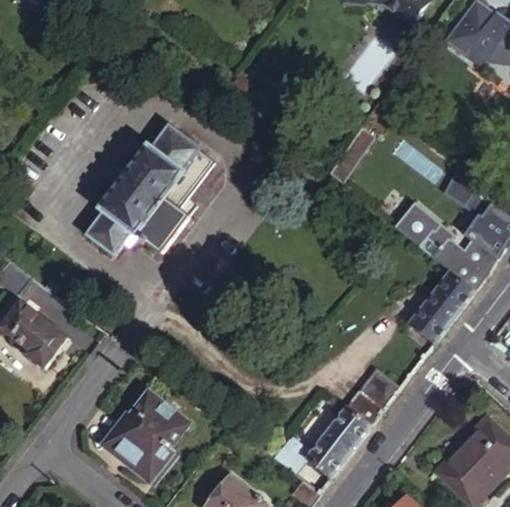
[(364,0),(387,0),(415,19),(430,0),(364,0)]
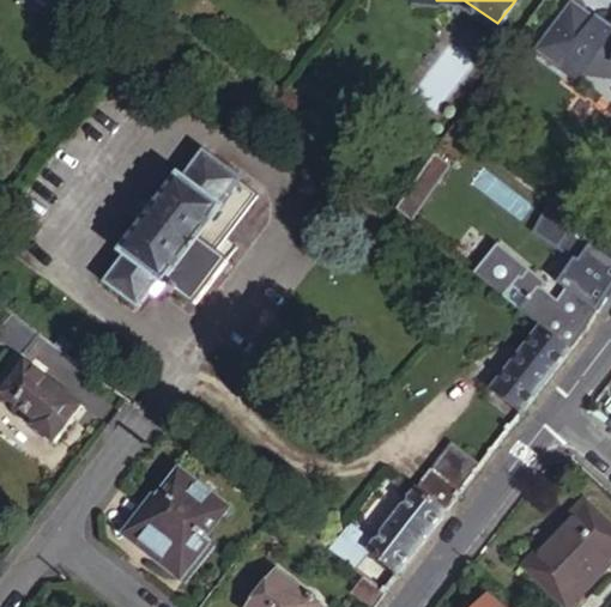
[(610,16),(608,13),(594,4),(590,10),(576,0),(569,0),(539,40),(580,70),(584,62),(593,68),(610,43),(610,16)]
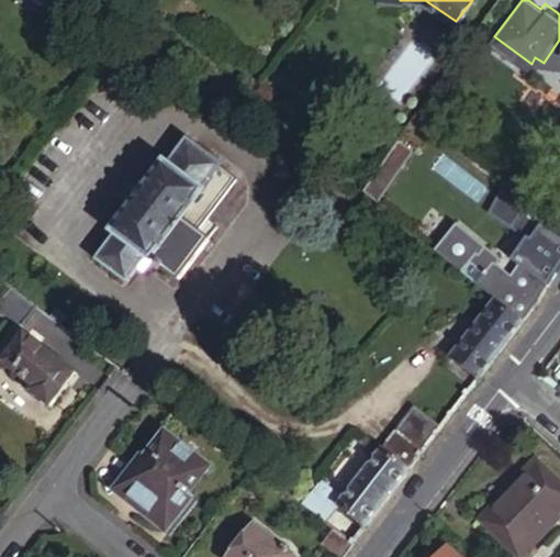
[(559,40),(544,63),(557,73),(559,68),(559,40)]
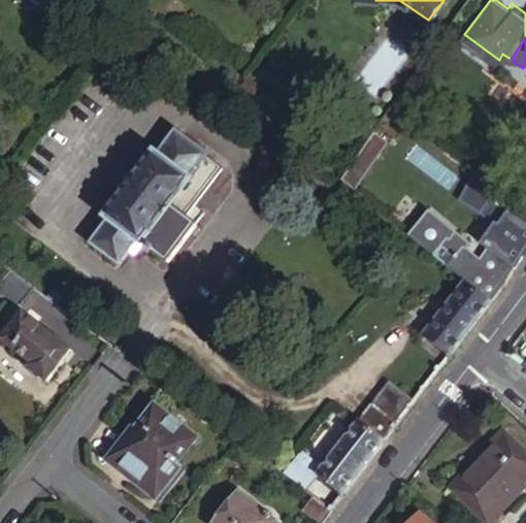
[(206,151),(175,128),(155,154),(152,152),(106,213),(108,216),(90,240),(119,262),(137,237),(165,259),(195,220),(187,213),(222,166),(205,154),(206,151)]
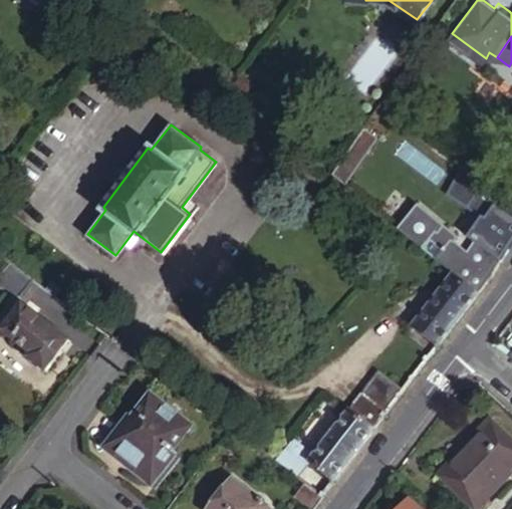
[(418,204),(409,214),(461,256),(486,277),(499,258),(478,242),(471,250),(453,235),(455,233),(418,204)]
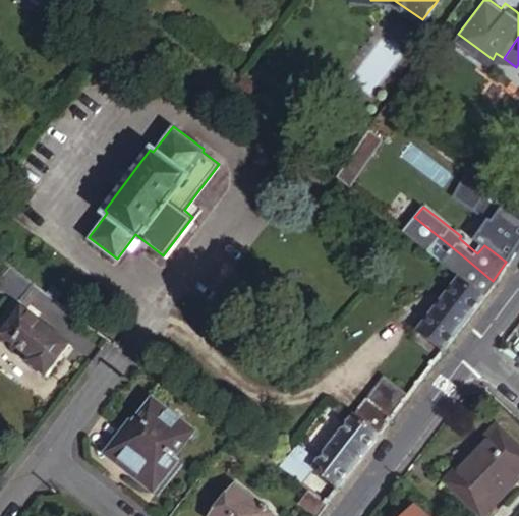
[(467,260),(414,217),(405,230),(446,264),(458,273),(467,260)]
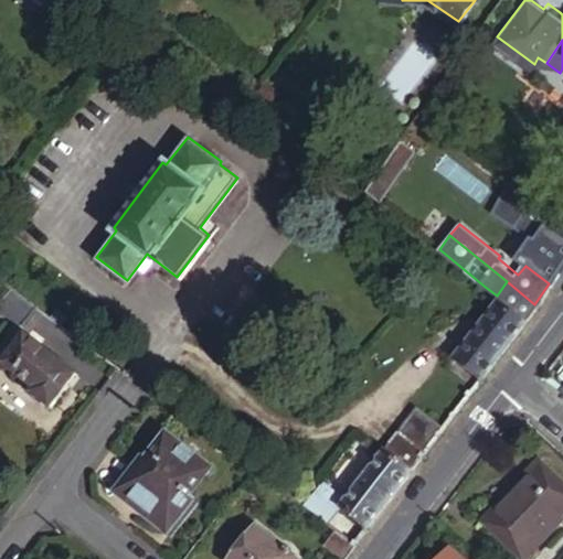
[(520,251),(543,275),(559,259),(535,236),(520,251)]
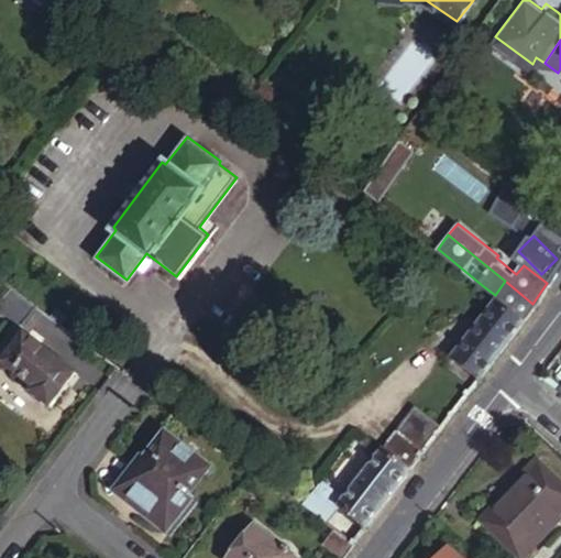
[(450,354),(477,374),(532,304),(505,281),(495,295),(450,354)]
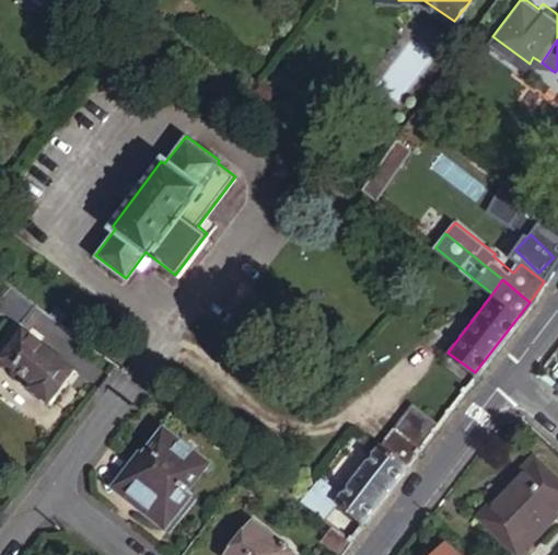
[(14,288),(2,308),(22,320),(35,300),(14,288)]
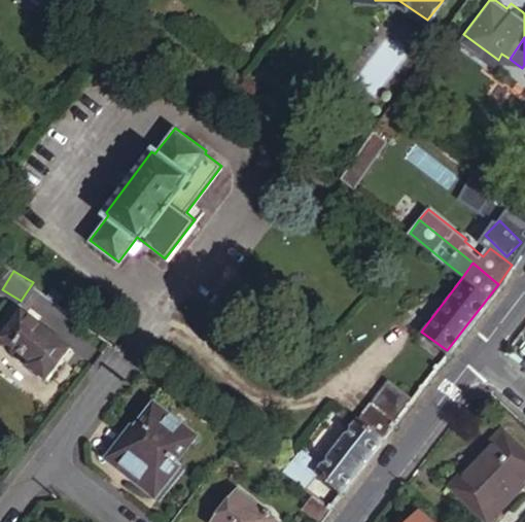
[(63,342),(18,307),(0,328),(0,340),(23,357),(20,361),(38,375),(63,342)]
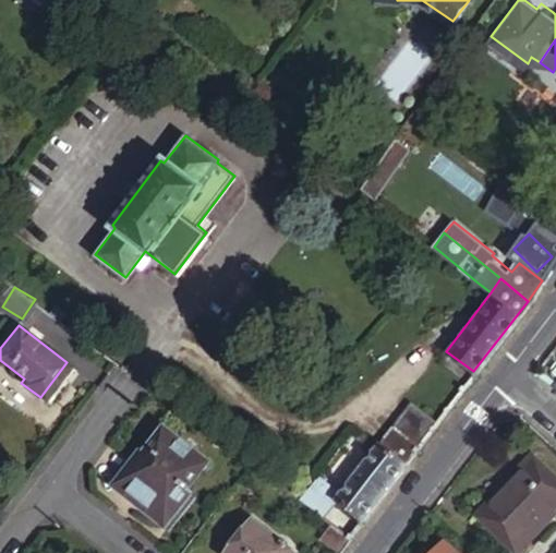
[(417,444),(435,420),(408,398),(389,421),(417,444)]
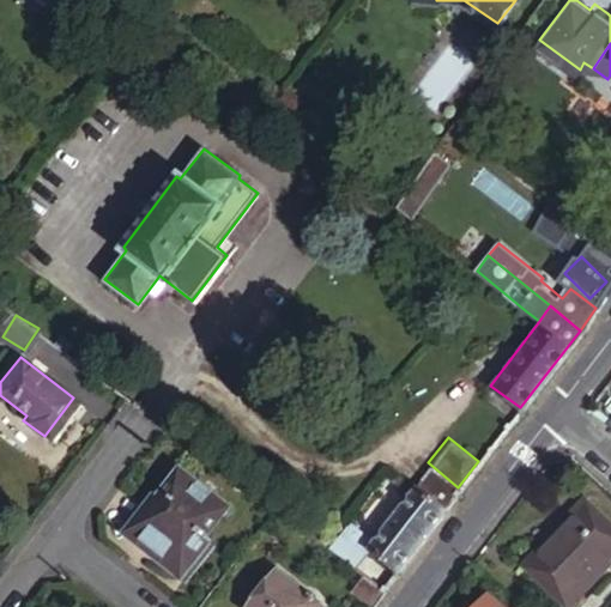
[(428,462),(412,481),(443,507),(458,487),(428,462)]
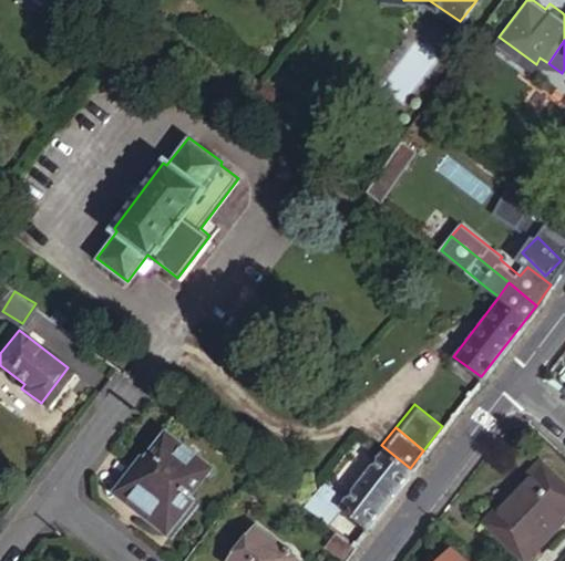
[(205,466),(163,434),(119,490),(161,525),(205,466)]
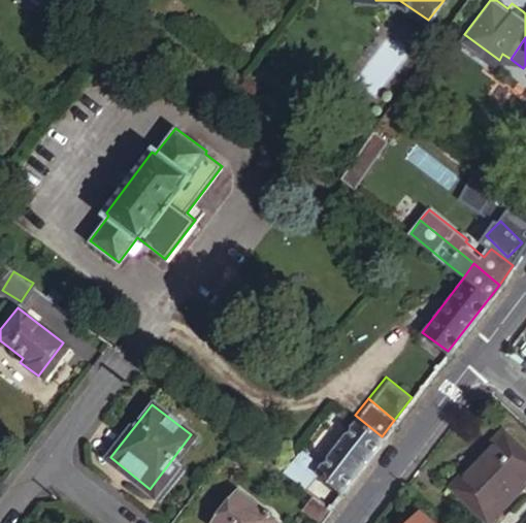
[(310,469),(338,491),(382,436),(355,415),(310,469)]
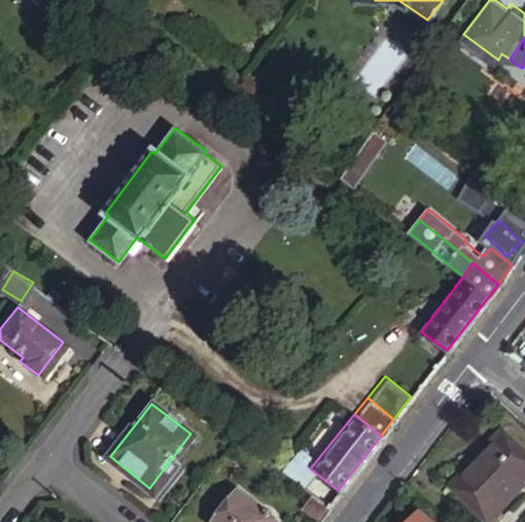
[(449,484),(488,517),(524,476),(524,448),(501,426),(449,484)]
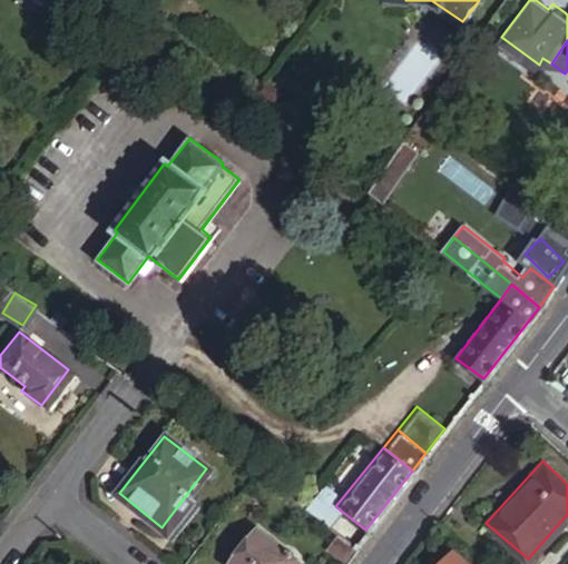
[(312,491),(301,506),(319,518),(323,513),(329,504),(312,491)]
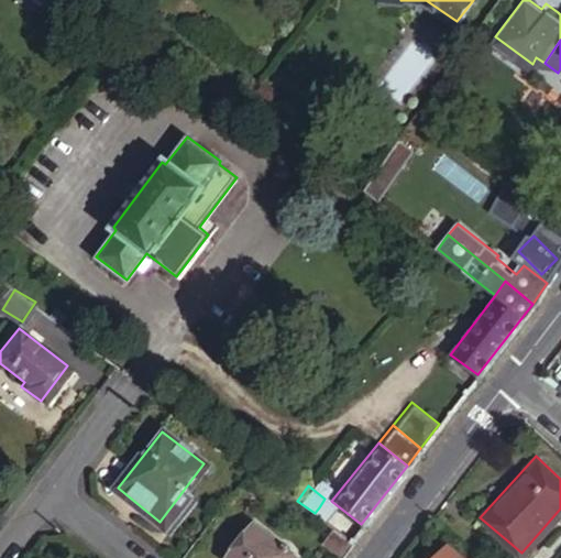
[(315,513),(320,517),(325,512),(319,507),(315,513)]
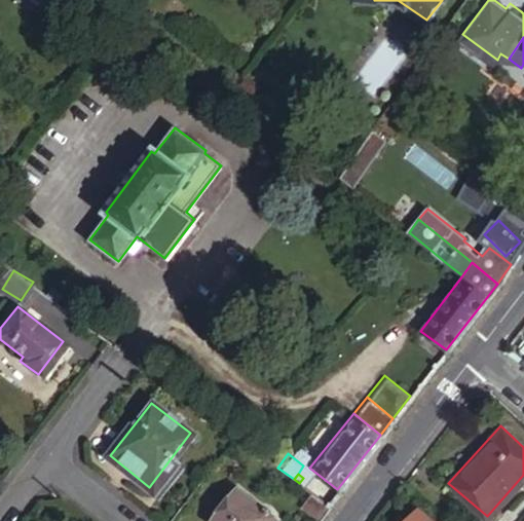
[(265,520),(270,515),(231,483),(203,517),(208,520),(265,520)]
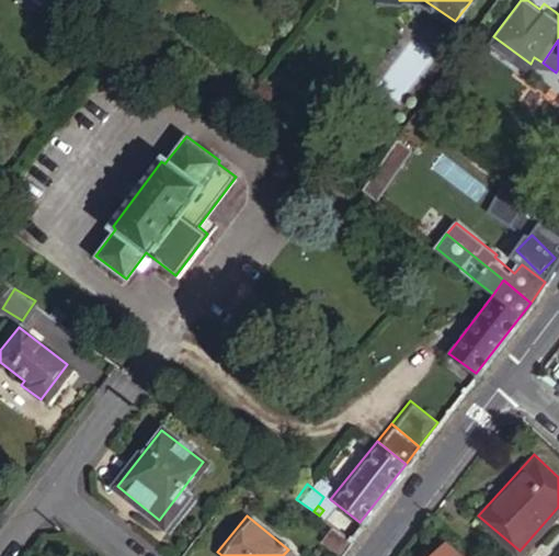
[(314,532),(338,551),(349,537),(323,519),(314,532)]
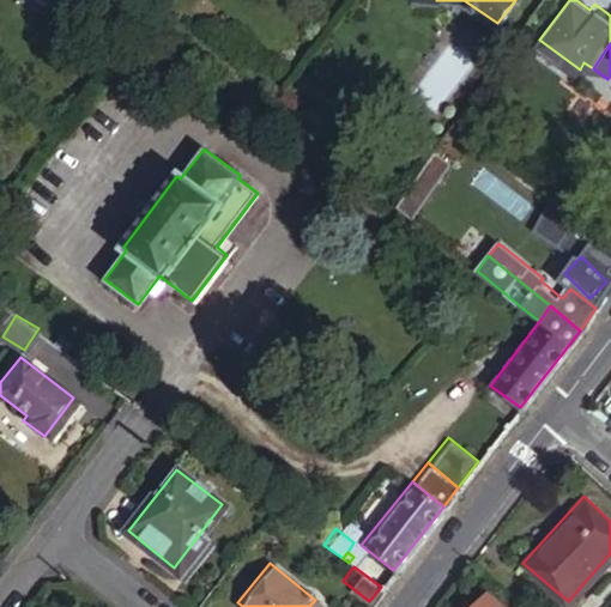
[(508,606),(488,587),(470,606),(508,606)]
